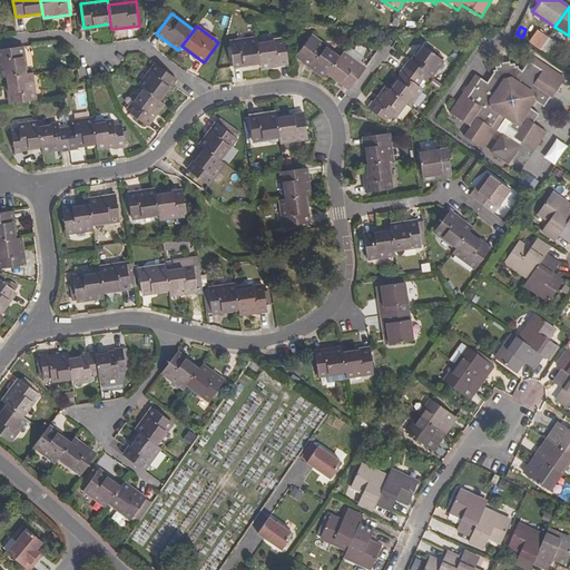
[(539,51),(548,38),(542,35),(533,47),(539,51)]
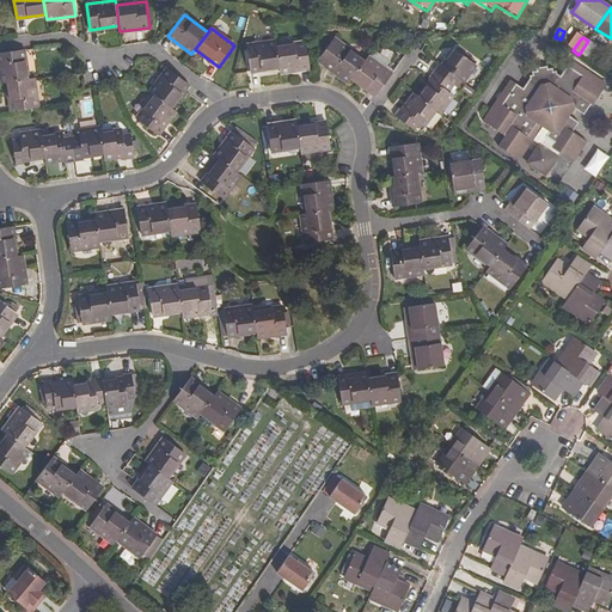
[(334,40),(322,56),(329,60),(325,66),(349,83),(352,79),(365,61),(334,40)]
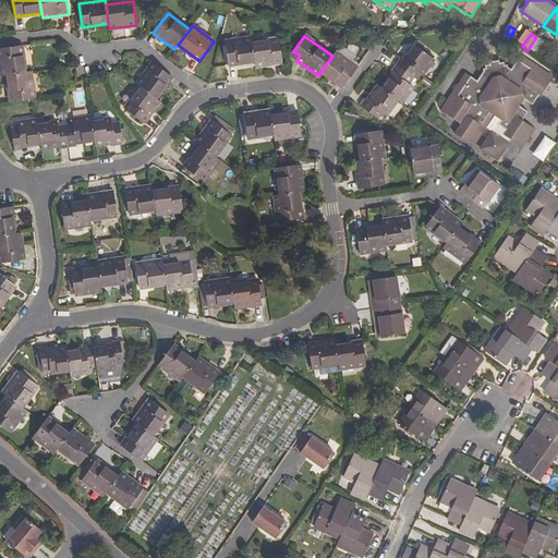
[(252,43),(251,37),(226,41),(229,65),(255,61),(252,43)]
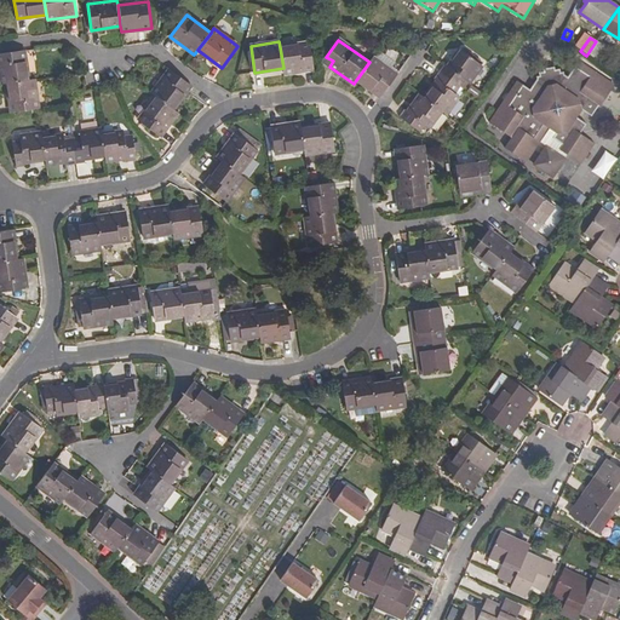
[(602,46),(596,41),(586,56),(592,59),(602,46)]
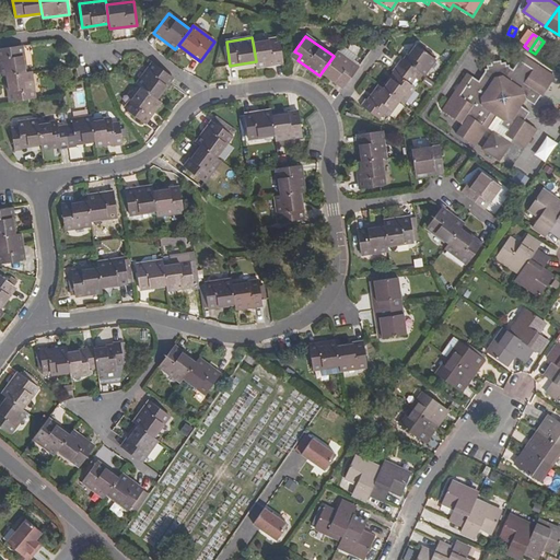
[(280,39),(253,43),(256,61),(256,66),(283,62),(280,39)]
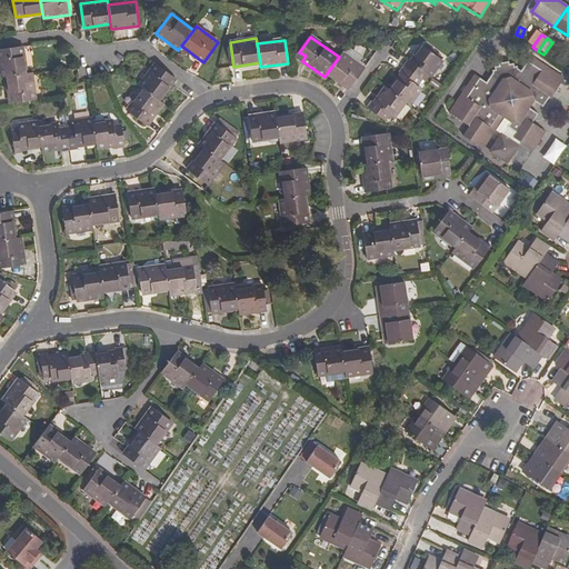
[(343,55),(341,53),(339,57),(327,73),(349,89),(363,69),(358,65),(366,55),(350,45),(343,55)]
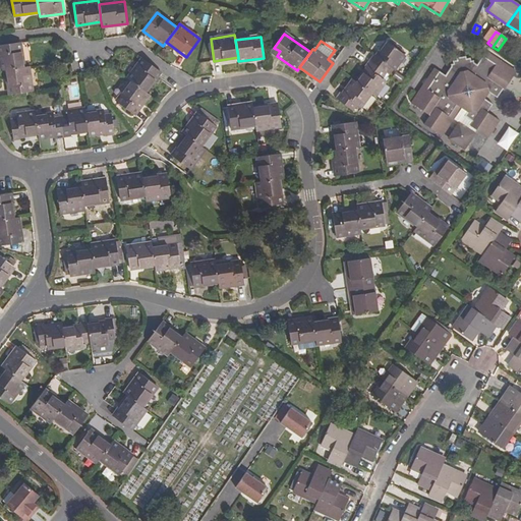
[(24,68),(20,43),(0,45),(0,58),(2,71),(6,70),(24,68)]
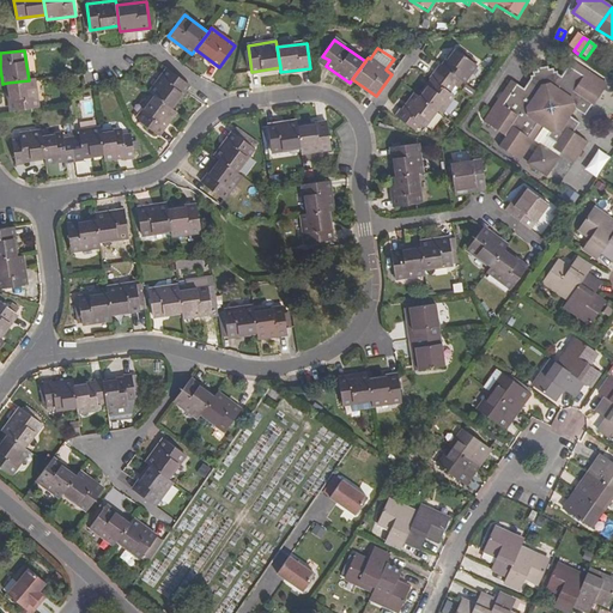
[(439,64),(435,71),(455,86),(460,79),(463,82),(475,65),(455,50),(443,66),(439,64)]
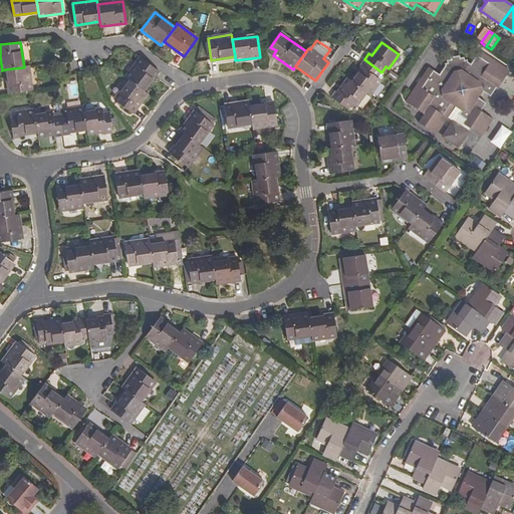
[(267,51),(273,55),(276,50),(270,47),(267,51)]
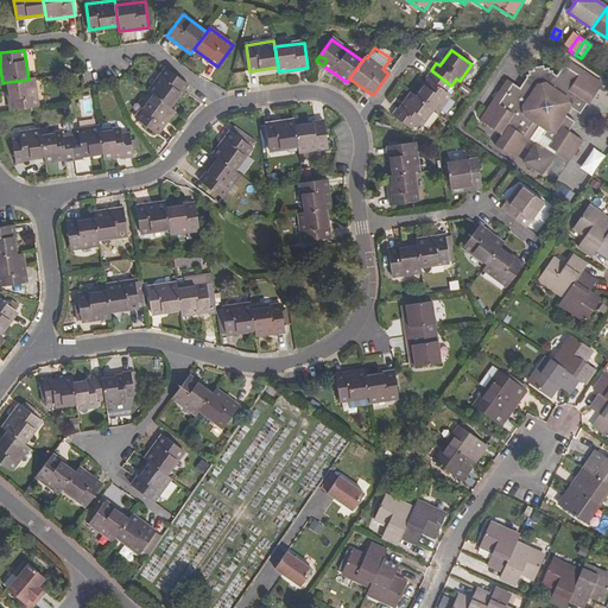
[(602,84),(567,61),(557,76),(553,74),(552,70),(549,70),(549,68),(543,68),(543,65),(533,68),(533,70),(529,71),(530,75),(526,75),(526,78),(520,88),(507,80),(480,121),(502,135),(495,146),(515,158),(529,138),(537,125),(545,131),(543,135),(553,141),(550,147),(556,152),(569,160),(582,140),(568,131),(574,121),(565,115),(570,107),(580,113),(587,102),(589,103),(602,84)]
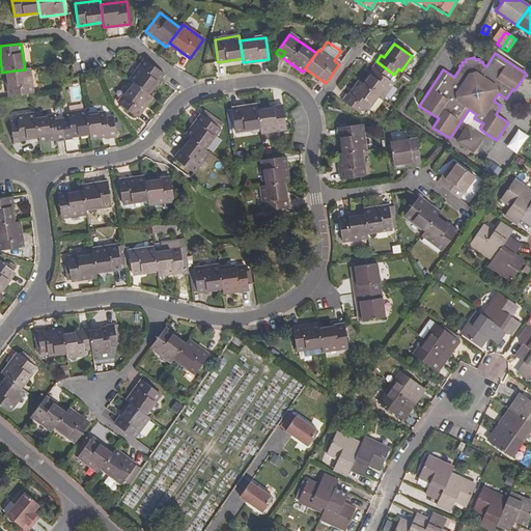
[(148,93),(163,73),(144,59),(130,80),(134,83),(148,93)]
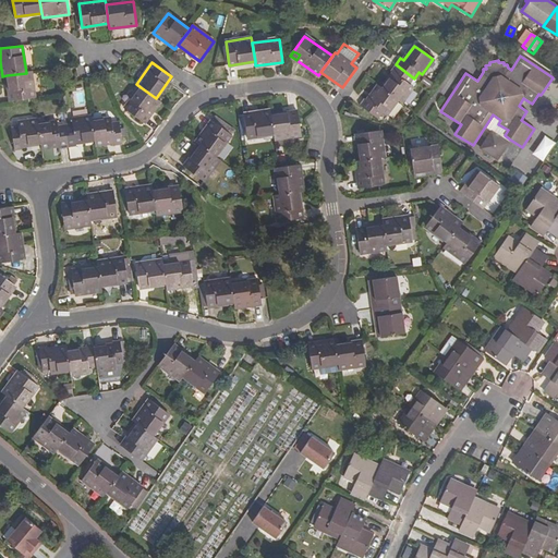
[(414,79),(396,64),(390,71),(393,73),(383,88),(397,98),(401,102),(413,86),(410,84),(414,79)]
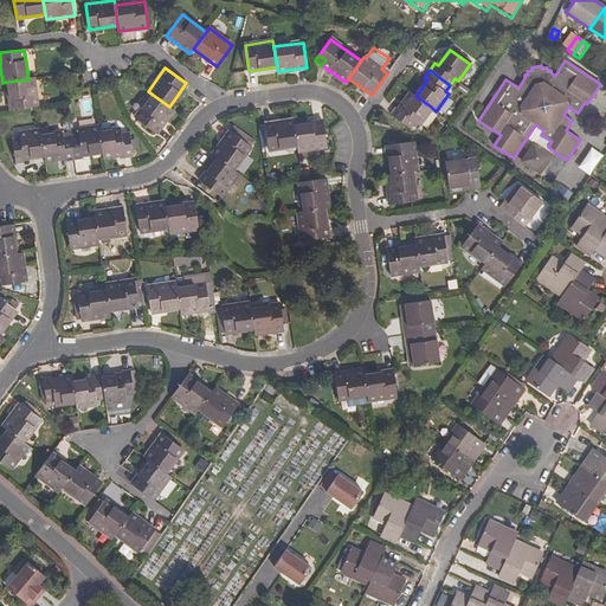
[(28,79),(7,82),(12,110),(37,107),(33,78),(28,79)]
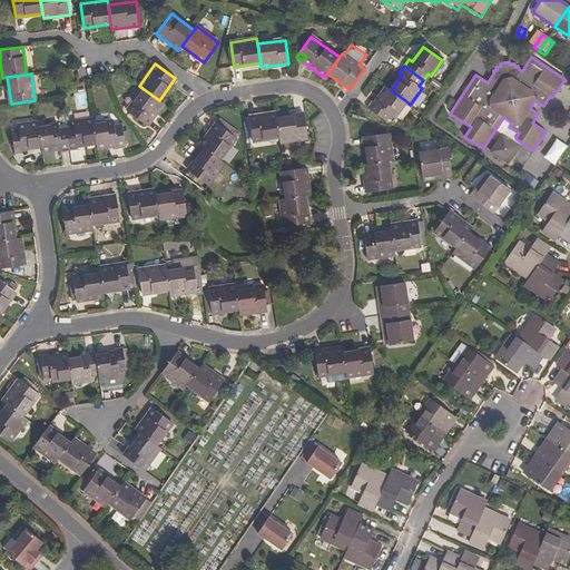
[(391,90),(386,87),(374,102),(372,100),(366,107),(386,121),(391,115),(393,117),(405,100),(391,90)]
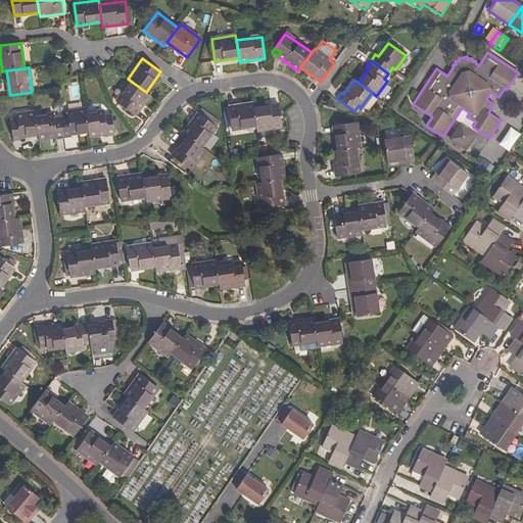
[(146,92),(132,82),(116,102),(134,115),(149,95),(146,92)]
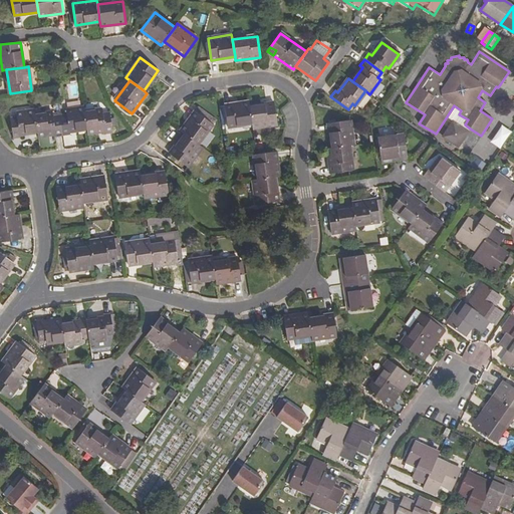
[(249,106),(249,101),(224,105),(227,126),(252,123),(249,106)]
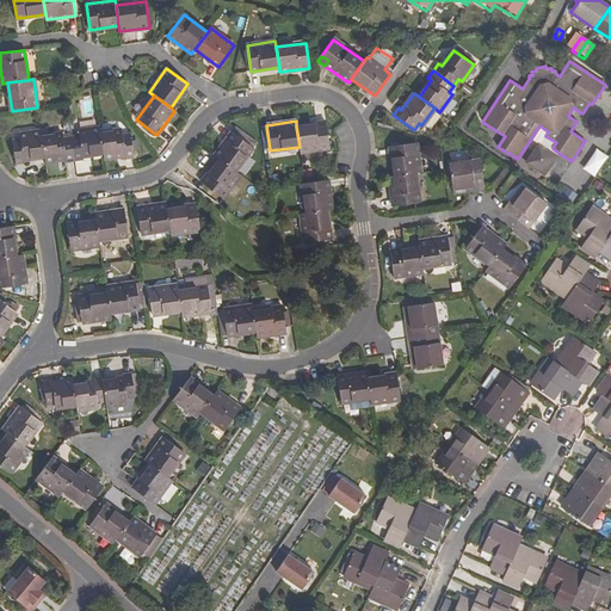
[(326,122),(296,127),(300,147),(301,152),(329,147),(326,122)]
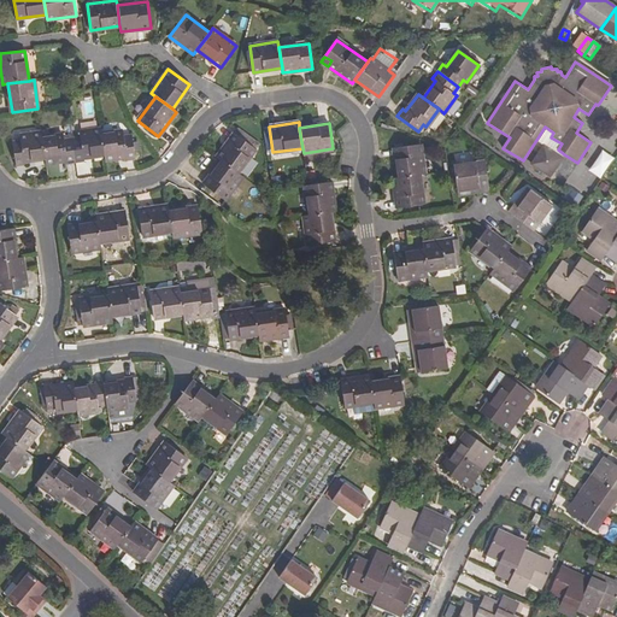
[(545,127),(536,140),(544,145),(562,157),(564,154),(558,150),(562,144),(551,137),(553,133),(545,127)]
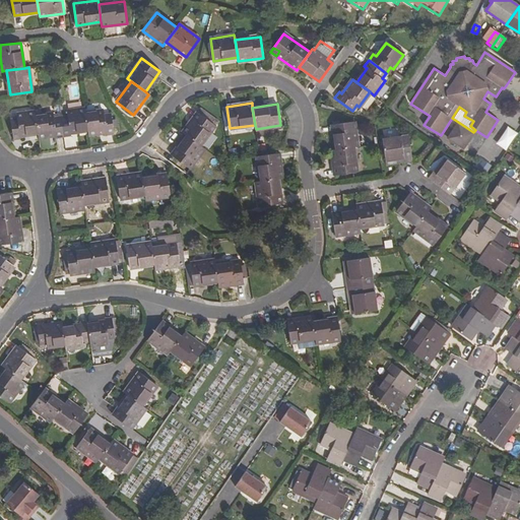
[(61,116),(65,137),(71,137),(70,133),(88,131),(85,114),(85,108),(67,111),(67,115),(61,116)]
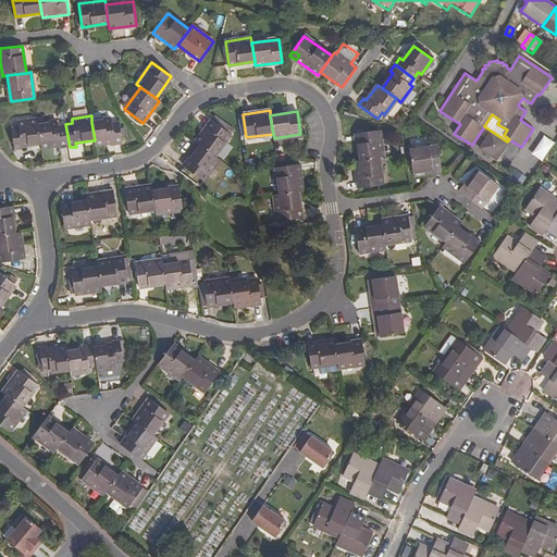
[(38,124),(37,119),(19,122),(20,126),(11,127),(14,150),(22,149),(22,146),(41,143),(38,124)]
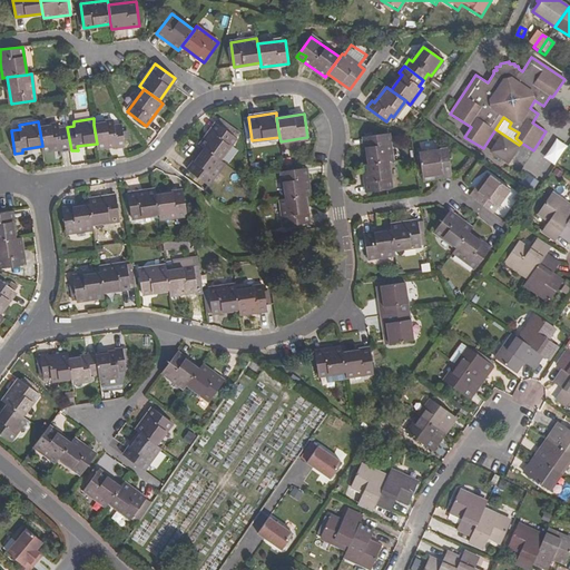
[(97,144),(98,148),(116,146),(117,149),(126,148),(121,124),(114,125),(114,121),(94,125),(97,144)]
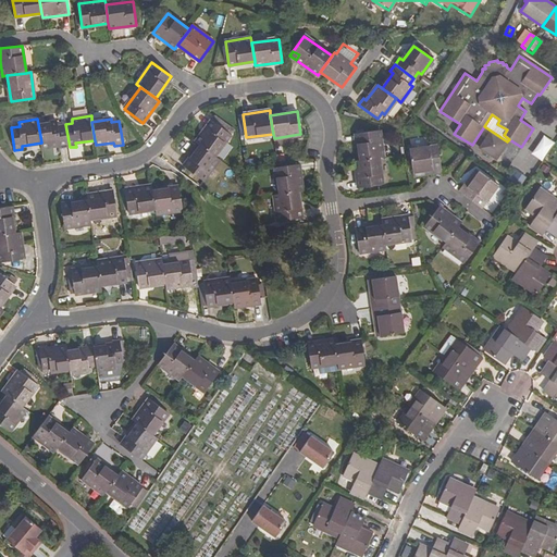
[(70,147),(65,124),(57,125),(57,121),(38,124),(41,143),(41,148),(60,145),(60,148),(70,147)]
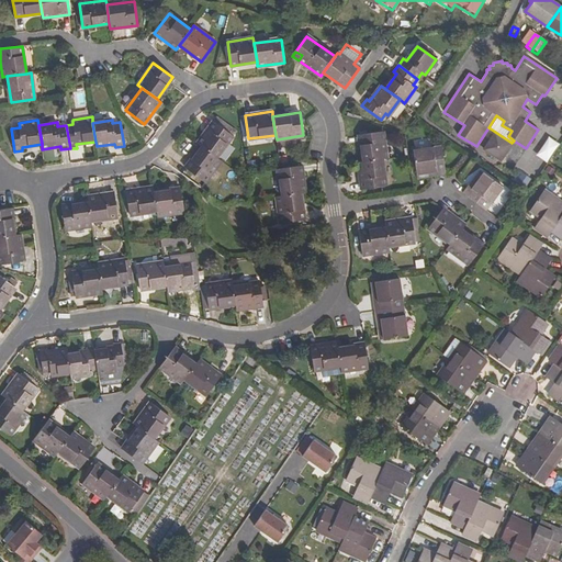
[(214,122),(198,144),(201,146),(216,157),(233,135),(214,122)]
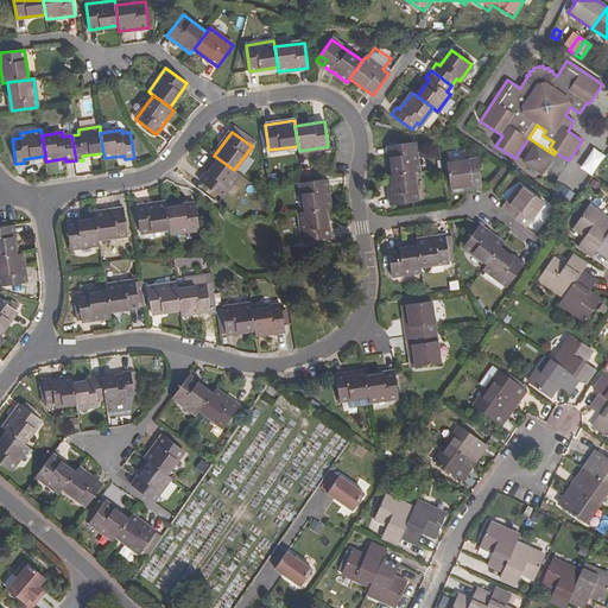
[(583,141),(571,160),(580,166),(593,147),(583,141)]
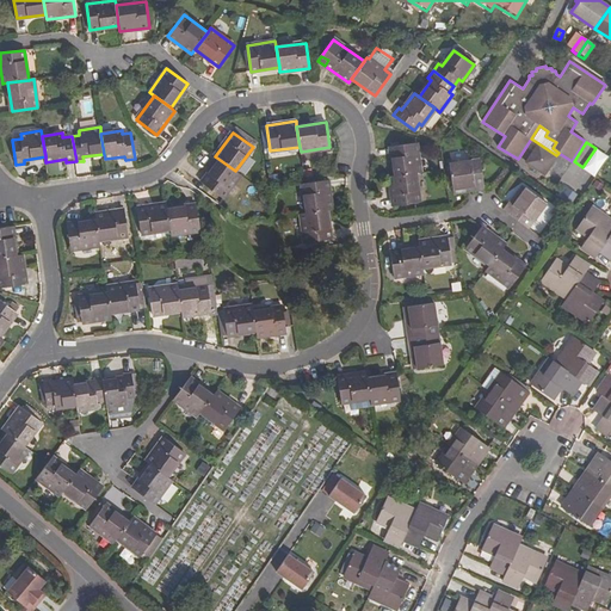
[(417,143),(390,147),(395,176),(415,173),(421,172),(417,143)]
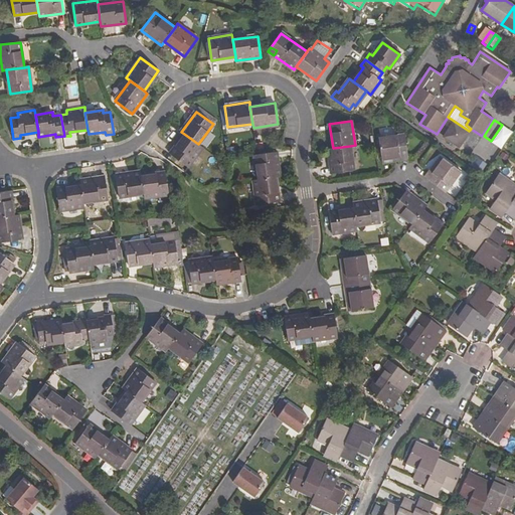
[(459,147),(469,131),(454,121),(444,137),(459,147)]
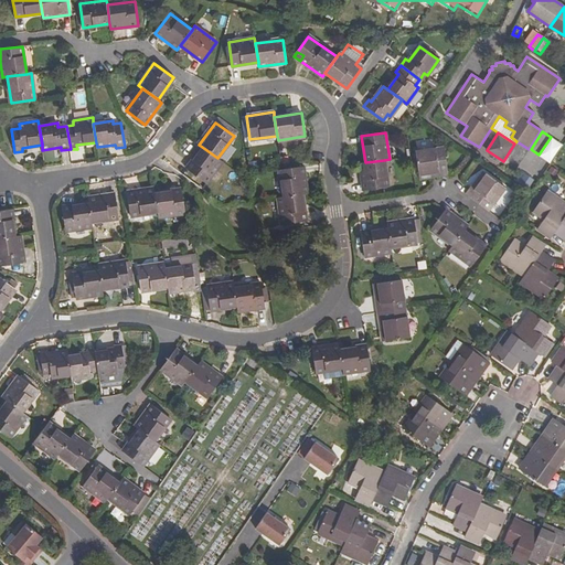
[(548,137),(539,158),(552,163),(561,144),(548,137)]
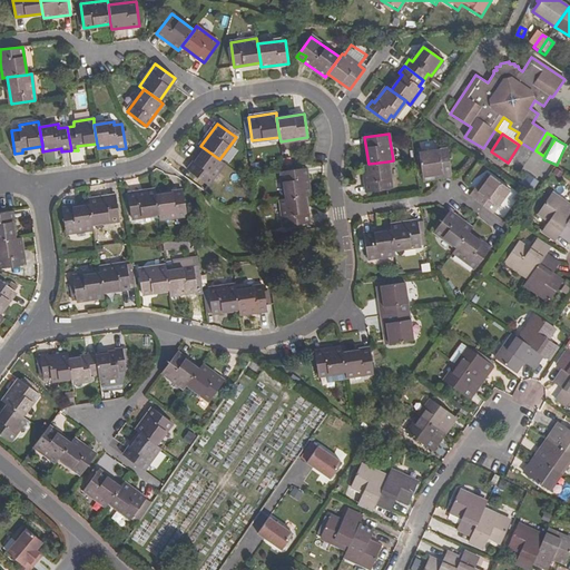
[(219,159),(204,148),(187,172),(207,186),(224,163),(219,159)]
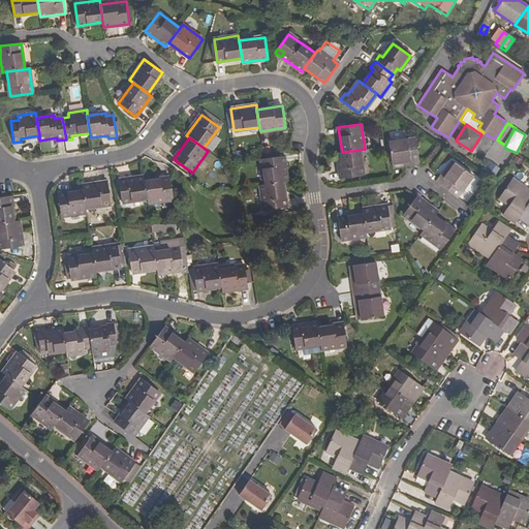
[(393,168),(419,164),(415,137),(390,142),(393,168)]
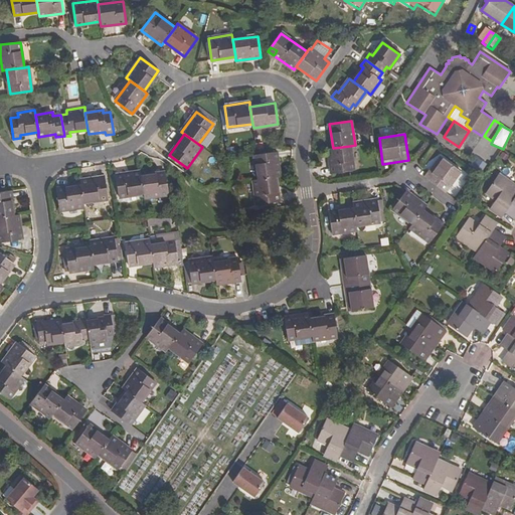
[(333,148),(328,149),(332,173),(354,171),(350,146),(333,148)]
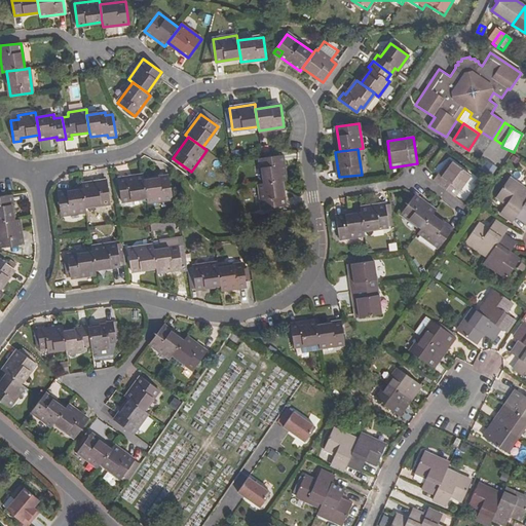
[(260,158),(263,183),(282,180),(286,180),(283,155),(260,158)]
